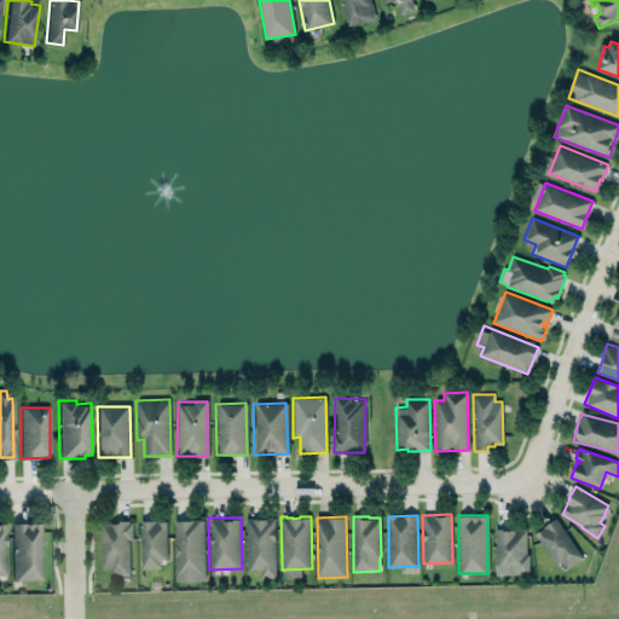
[(246,518),(244,570),(260,571),(260,578),(275,578),(276,519),(246,518)]
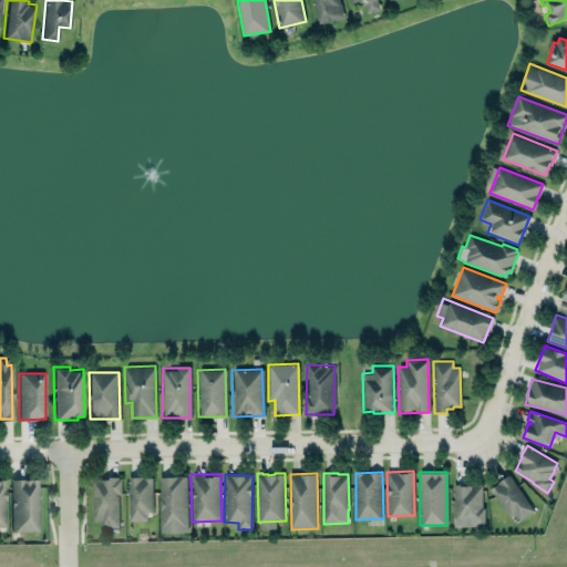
[(532,509),(509,475),(490,487),(511,523),(532,509)]
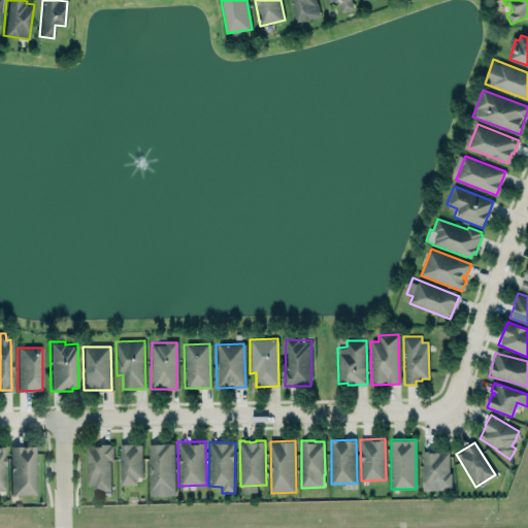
[(119,443),(132,443),(132,444),(141,444),(142,476),(135,476),(136,484),(120,485),(119,443)]
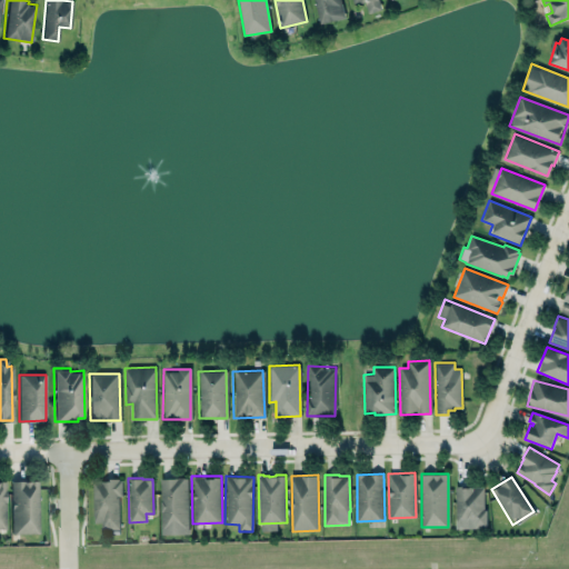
[(188,533),(187,478),(159,478),(160,533),(188,533)]
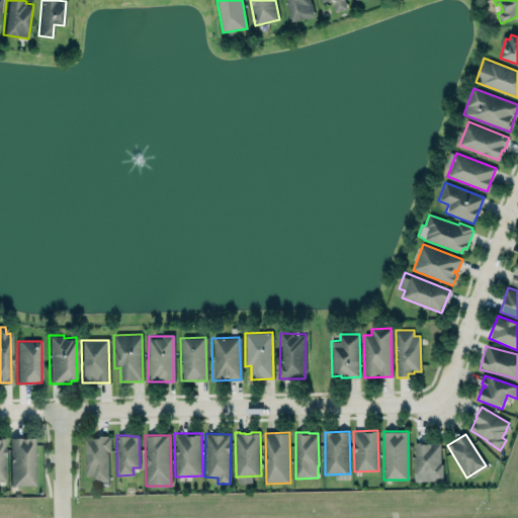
[(85,438),(97,438),(97,436),(107,436),(108,437),(110,437),(111,451),(108,451),(108,481),(93,481),(93,475),(86,475),(86,468),(85,469),(85,438)]
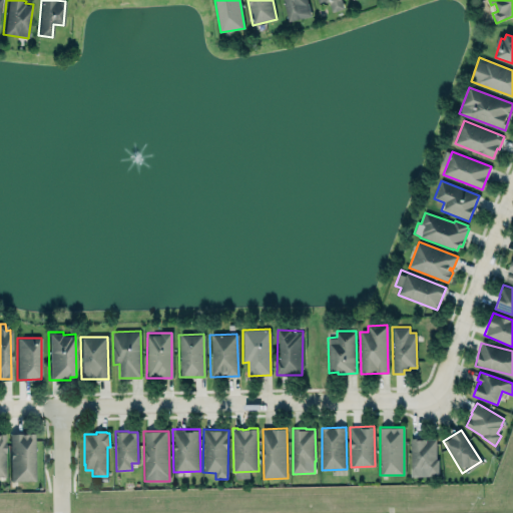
[(33,433),(9,433),(10,481),(34,480),(33,433)]
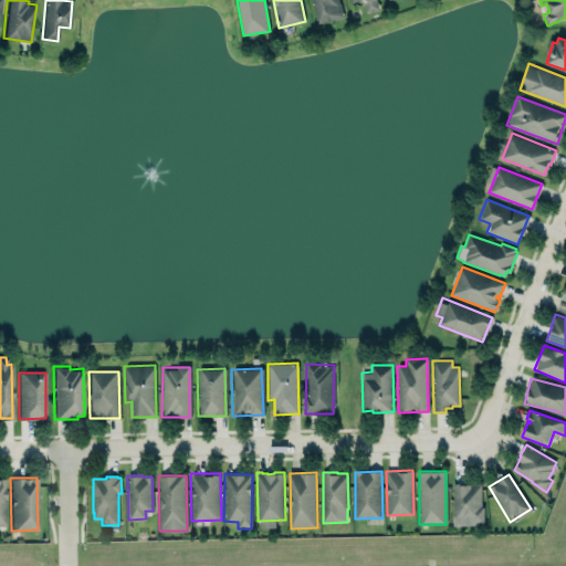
[(452,483),(459,483),(459,485),(467,485),(467,483),(480,483),(481,506),(483,506),(483,524),(471,524),(471,520),(461,520),(461,519),(453,519),(452,483)]
